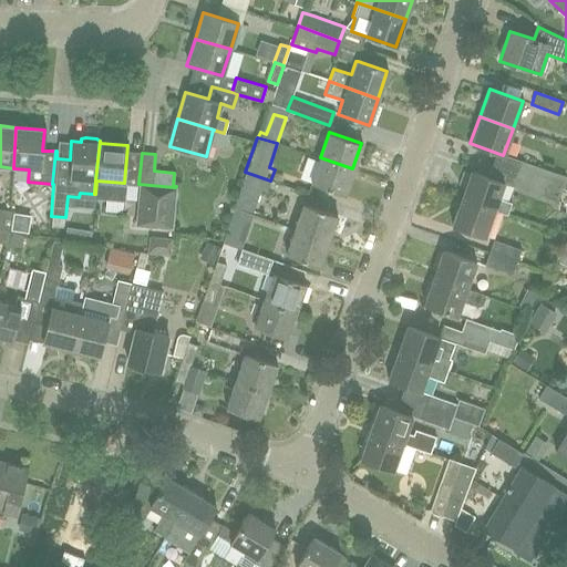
[(343,194),(352,168),(320,157),(311,183),(343,194)]
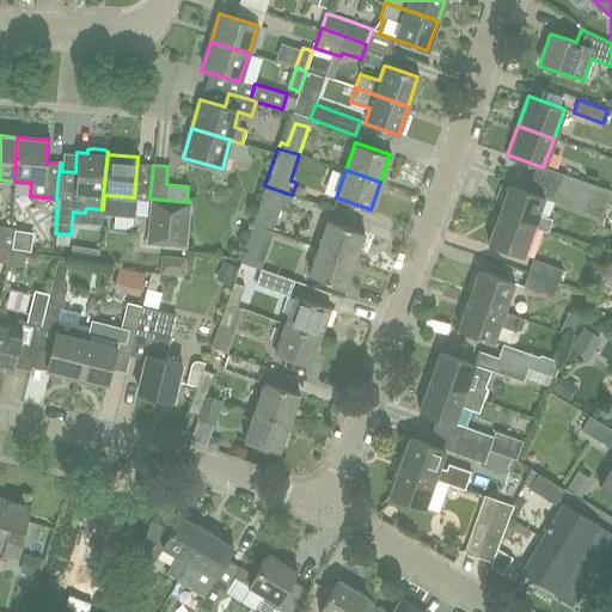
[(610,191),(565,175),(560,189),(583,197),(605,203),(610,191)]
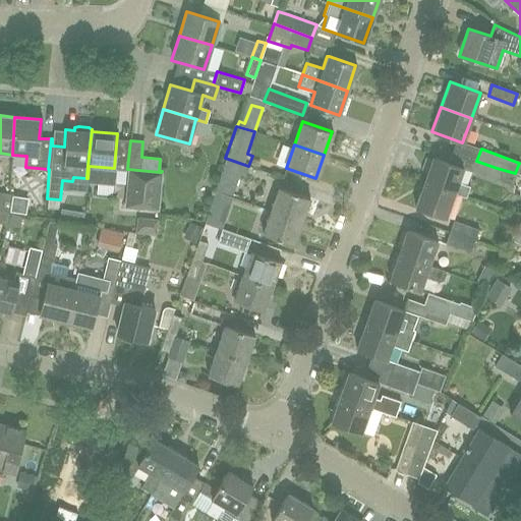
[(238,174),(244,176),(248,166),(225,158),(215,189),(231,195),(234,187),(238,174)]
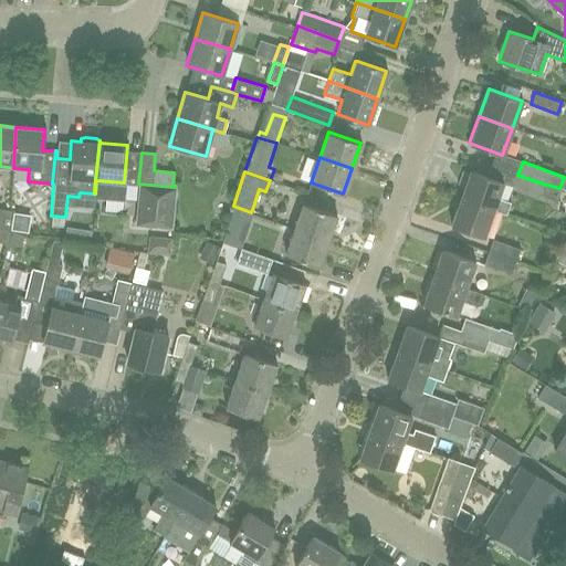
[(496,198),(502,182),(469,171),(459,198),(505,215),(510,202),(496,198)]
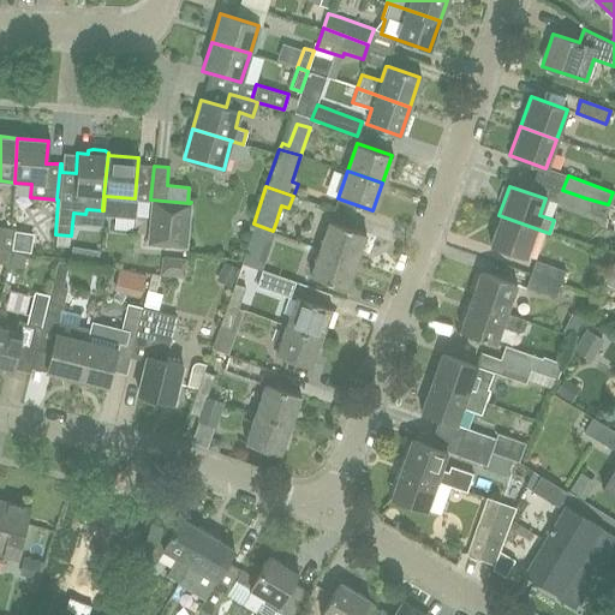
[(586,198),(562,190),(557,203),(603,219),(608,204),(586,198)]
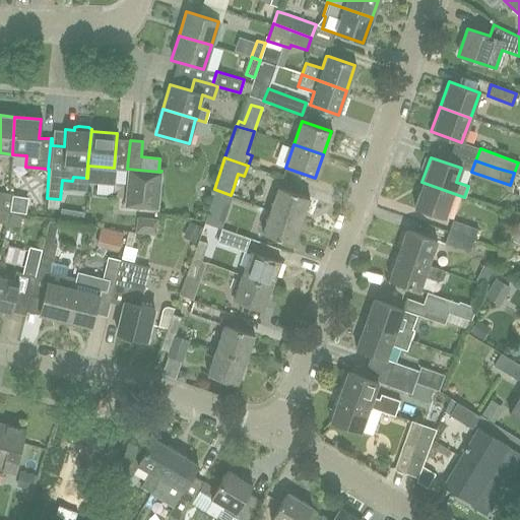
[(125,206),(157,209),(160,172),(127,169),(127,170),(128,170),(125,206)]
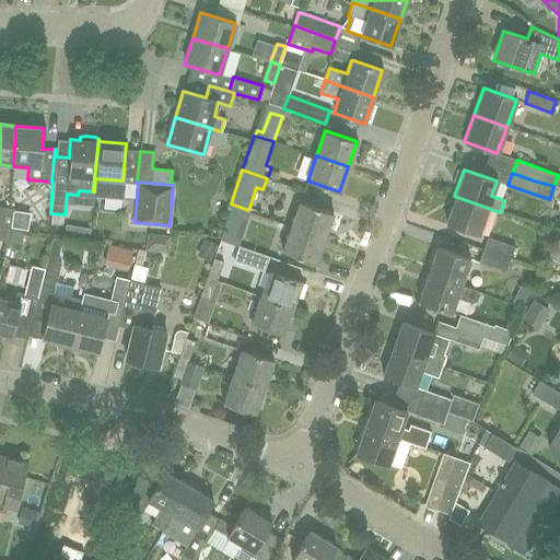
[(477,234),(487,208),(500,212),(454,196),(445,222),(477,234)]
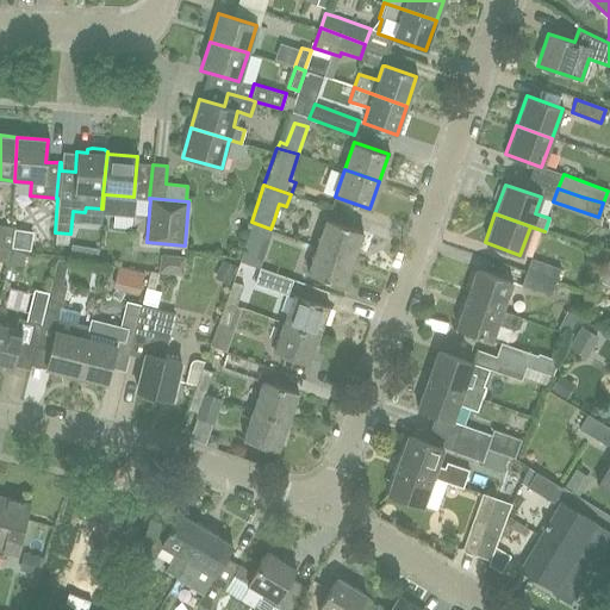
[(327,218),(317,247),(353,259),(362,231),(327,218)]
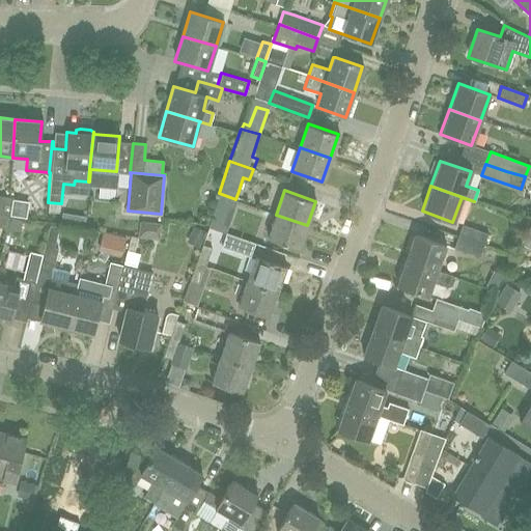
[(227,223),(235,199),(219,193),(218,195),(223,196),(216,219),(227,223)]
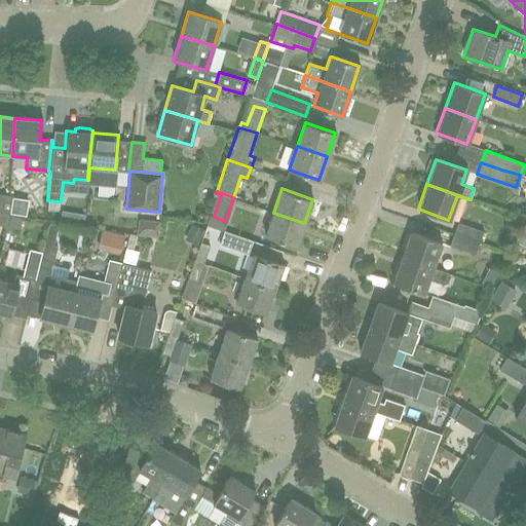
[(0,225),(6,226),(8,214),(0,212),(0,225)]
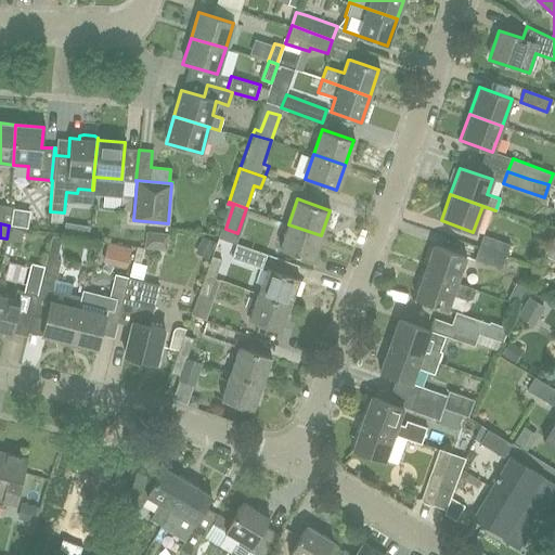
[(312,260),(321,235),(288,224),(280,249),(312,260)]
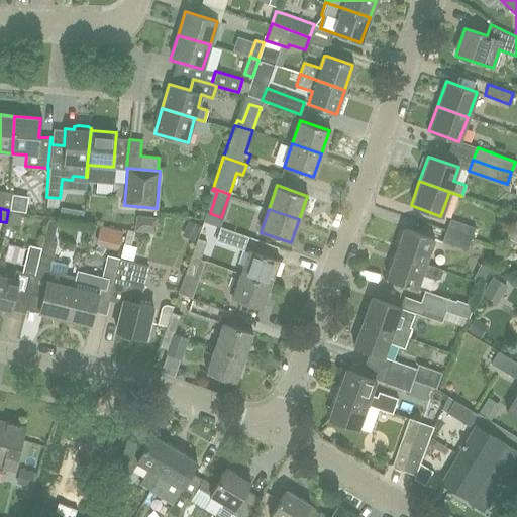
[(449,219),(445,230),(471,239),(475,227),(449,219)]
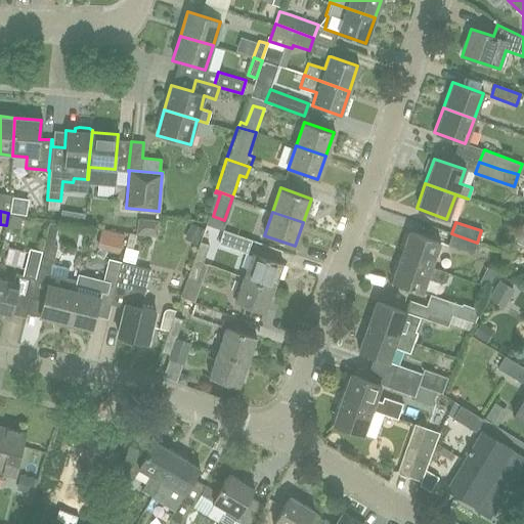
[(66,323),(75,279),(64,277),(67,267),(52,264),(56,246),(52,245),(57,225),(48,223),(41,251),(30,299),(42,302),(39,317),(66,323)]
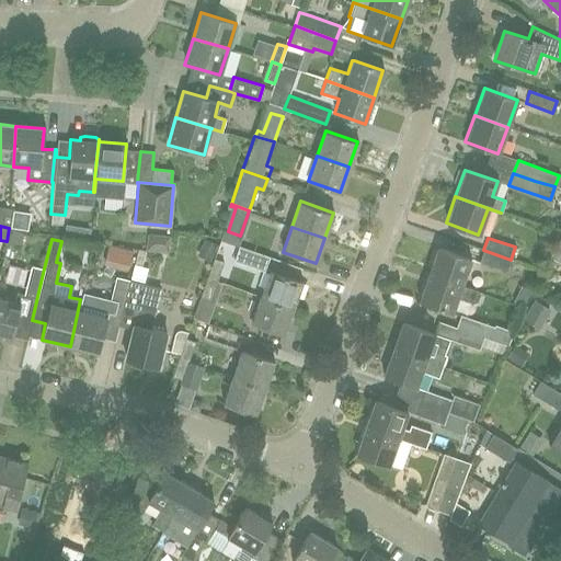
[(106,259),(134,265),(138,247),(111,240),(106,259)]
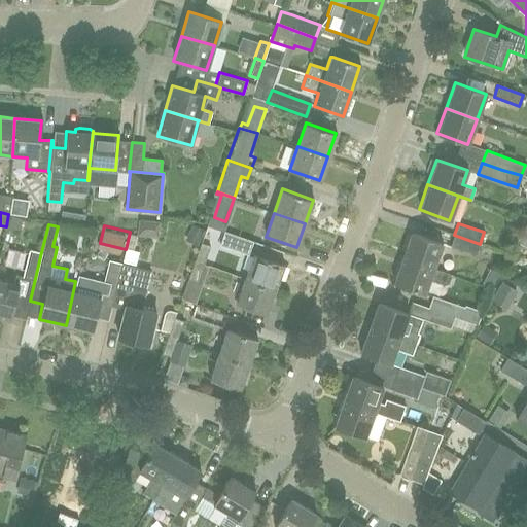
[(247,254),(252,242),(207,225),(195,260),(203,264),(209,247),(218,245),(247,254)]
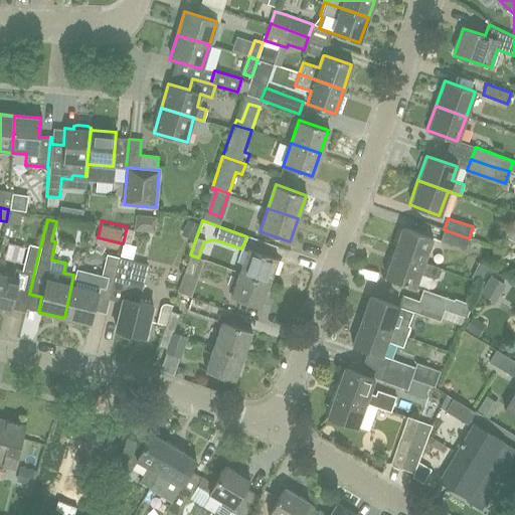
[(401,227),(392,251),(440,269),(440,268),(422,262),(431,237),(401,227)]
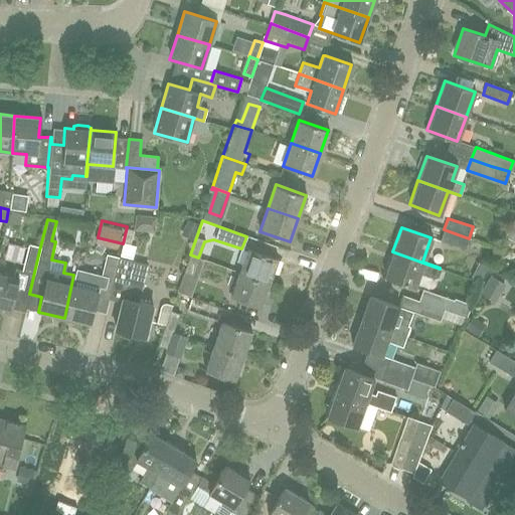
[(147,265),(132,261),(139,231),(127,229),(120,258),(119,258),(108,303),(121,306),(115,330),(116,330),(117,336),(128,338),(131,334),(144,337),(152,305),(138,302),(147,265)]
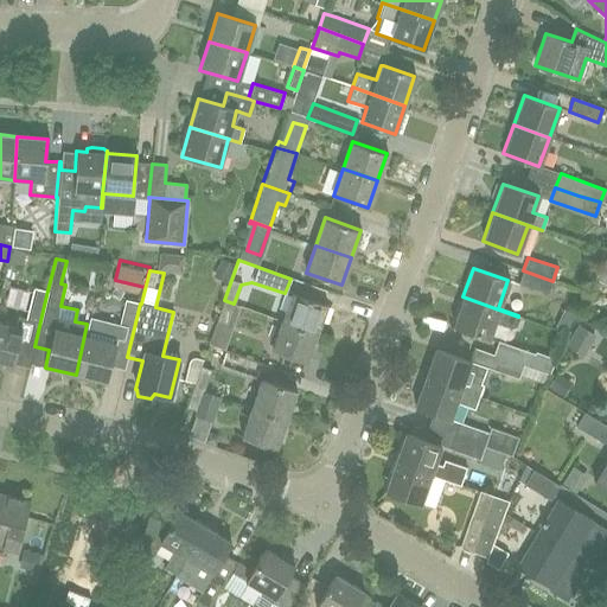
[(548,294),(553,281),(523,270),(518,283),(548,294)]
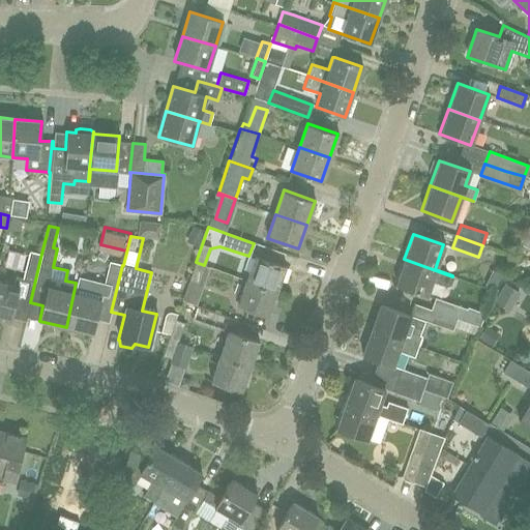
[(0,318),(10,321),(17,299),(30,302),(41,254),(29,252),(22,280),(15,277),(12,286),(0,283),(0,318)]
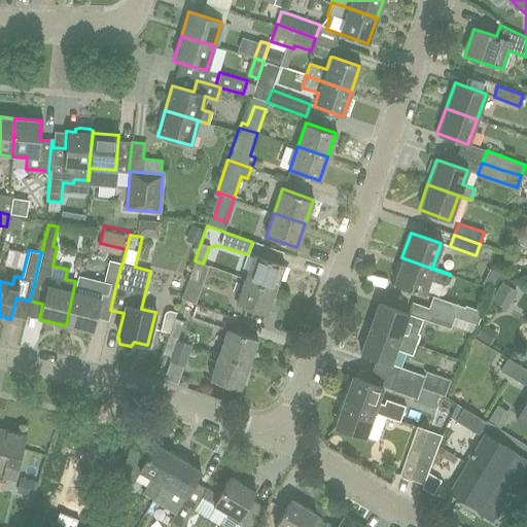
[(283,265),(280,264),(252,254),(244,278),(275,289),(283,265)]
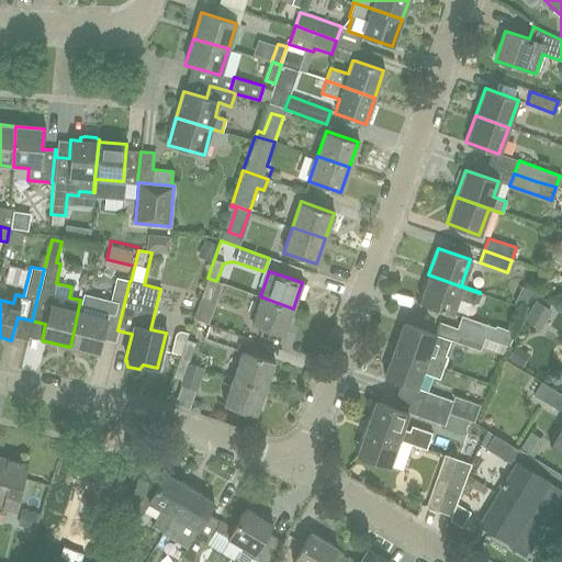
[(475,304),(480,293),(428,274),(419,302),(451,313),(457,298),(475,304)]
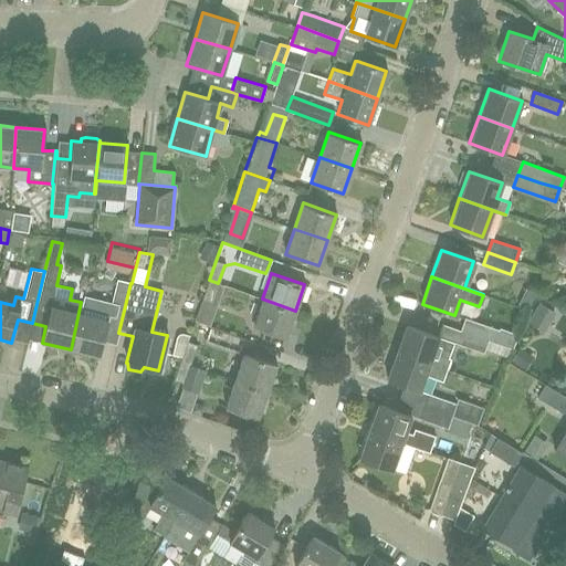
[(105,329),(118,333),(130,283),(117,280),(111,303),(83,296),(81,302),(71,349),(98,356),(105,329)]
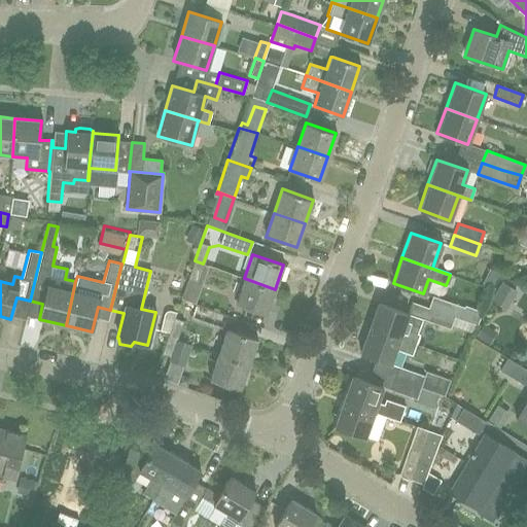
[(197,282),(203,264),(195,260),(188,279),(197,282)]
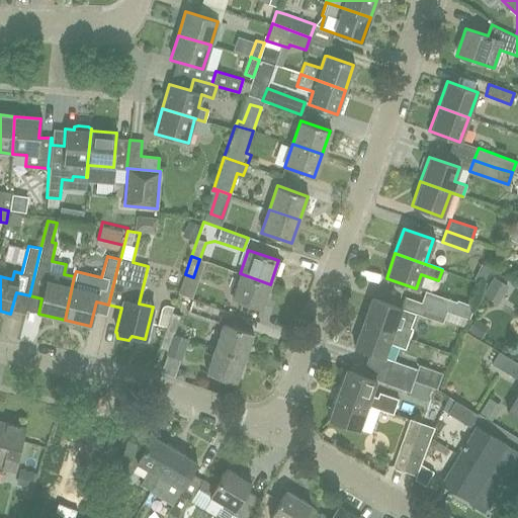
[(262,309),(270,284),(240,273),(232,297),(262,309)]
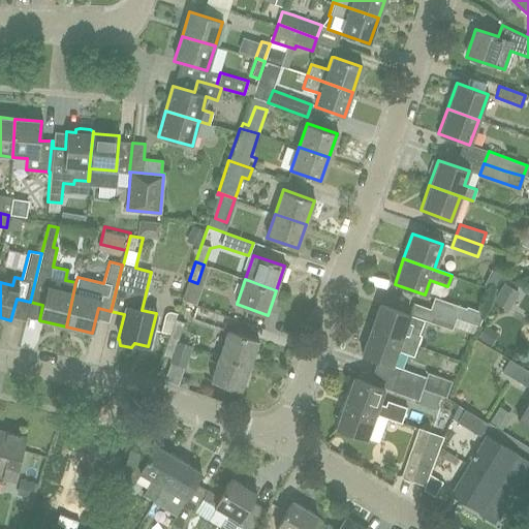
[(414,304),(453,317),(478,325),(484,313),(466,307),(466,308),(434,298),(430,309),(414,304)]
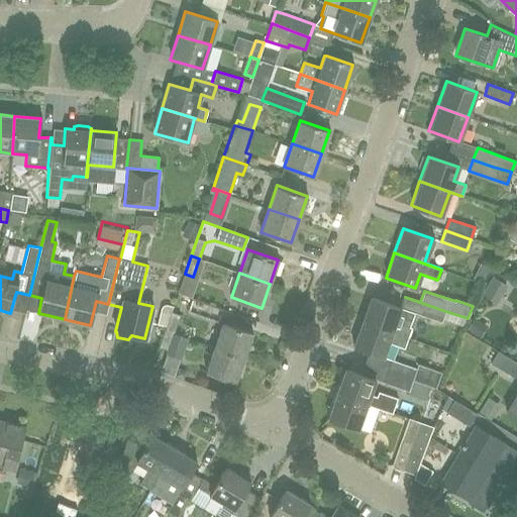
[(370,297),(360,322),(407,338),(411,328),(395,322),(400,308),(370,297)]
